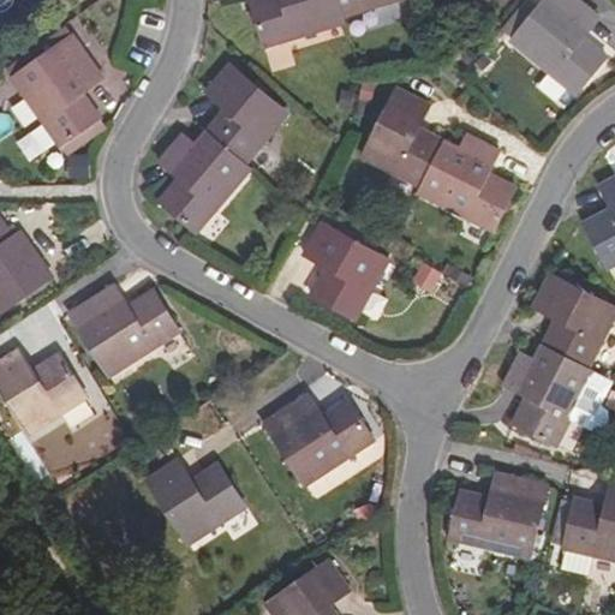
[(249,0),(260,41),(344,19),(341,10),(338,0),(249,0)]
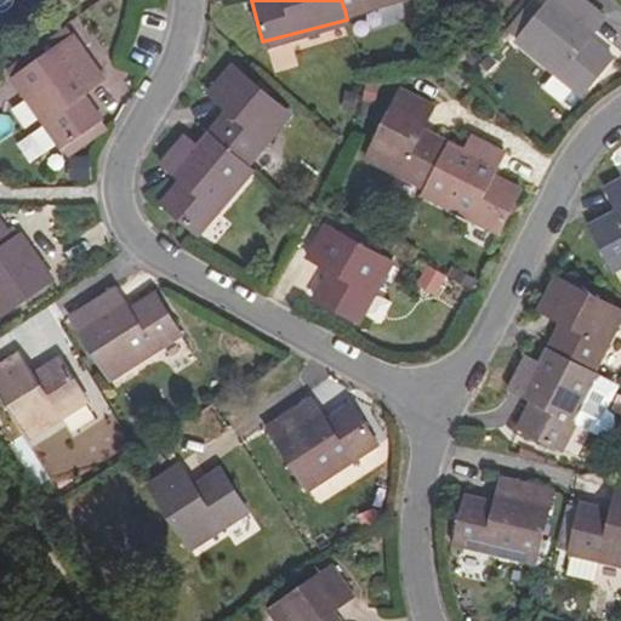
[(341,0),(345,10),(382,0),(341,0)]
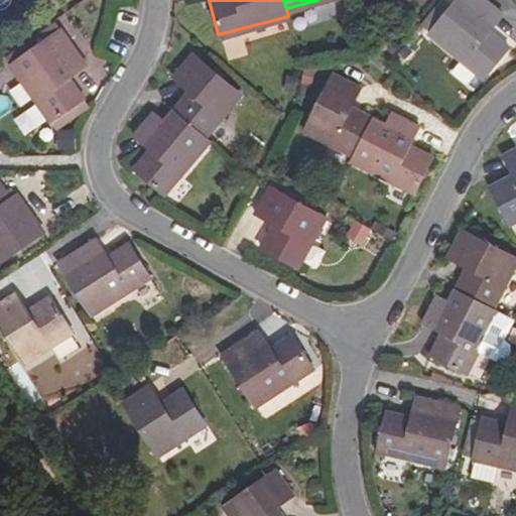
[(478,81),(507,49),(495,36),(491,39),(484,33),(499,17),(481,0),(458,0),(450,8),(441,0),(421,22),(431,31),(429,33),(478,81)]
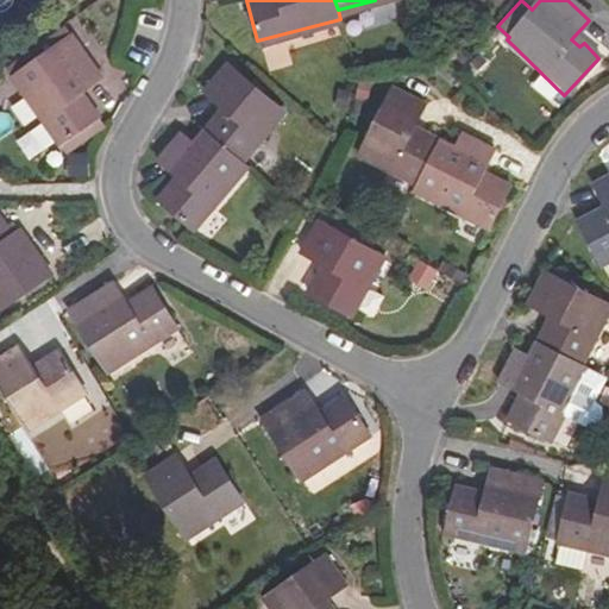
[(71,36),(13,73),(54,140),(96,114),(87,99),(80,102),(73,88),(96,74),(71,36)]
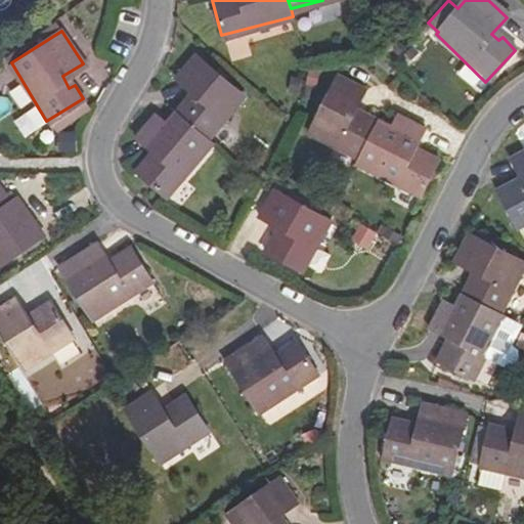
[(171,108),(206,137),(242,99),(197,55),(174,76),(189,90),(171,108)]
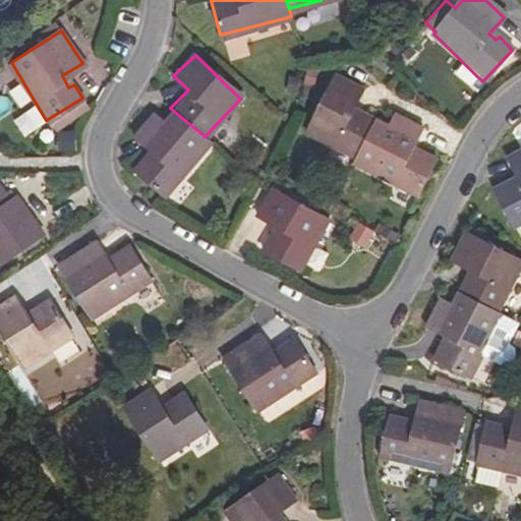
[(355,158),(377,118),(366,113),(359,113),(349,109),(360,89),(334,73),(304,127),(355,158)]
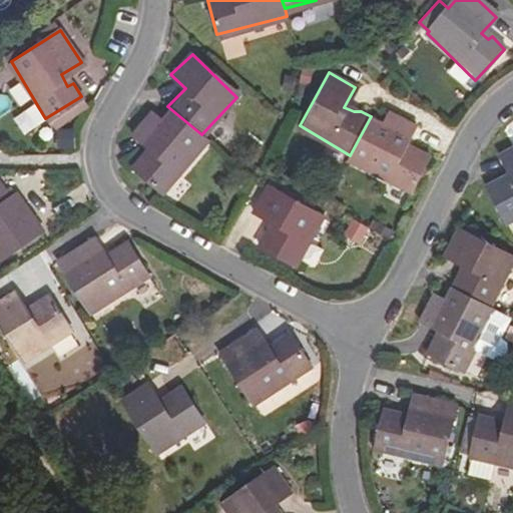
[(0,109),(9,107),(5,95),(0,97),(0,109)]
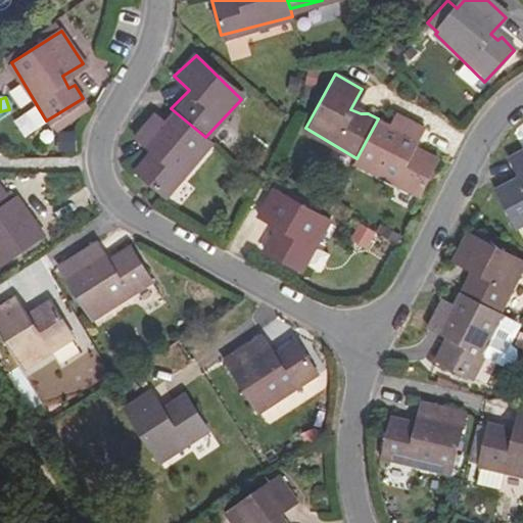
[(161,191),(209,142),(205,137),(171,108),(160,117),(154,111),(135,132),(149,147),(135,165),(161,191)]
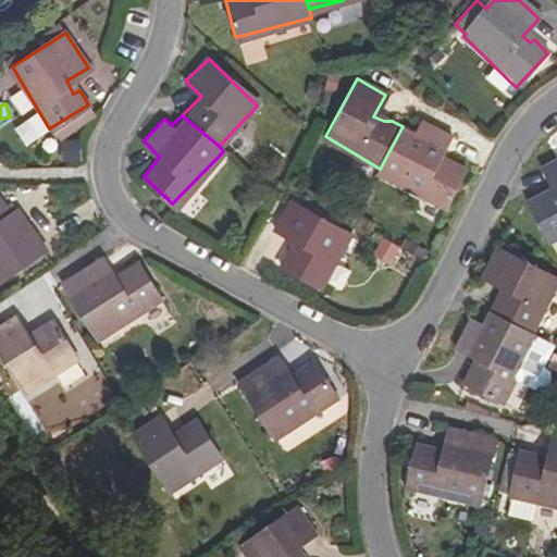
[(413,134),(403,126),(380,169),(378,172),(443,209),(463,169),(449,161),(443,165),(436,162),(448,139),(421,123),(413,134)]
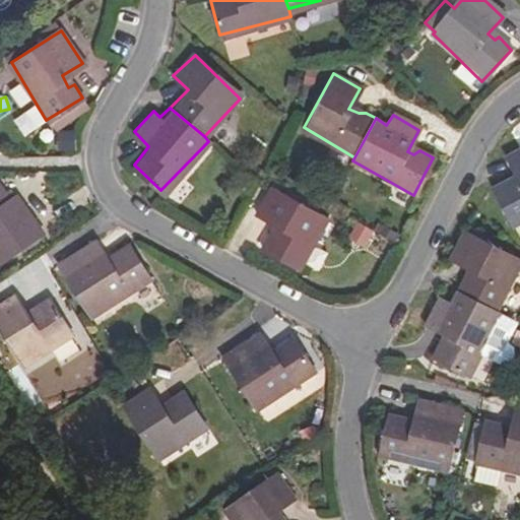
[(519,151),(510,156),(519,177),(519,183),(510,183),(495,189),(511,224),(519,220),(519,151)]
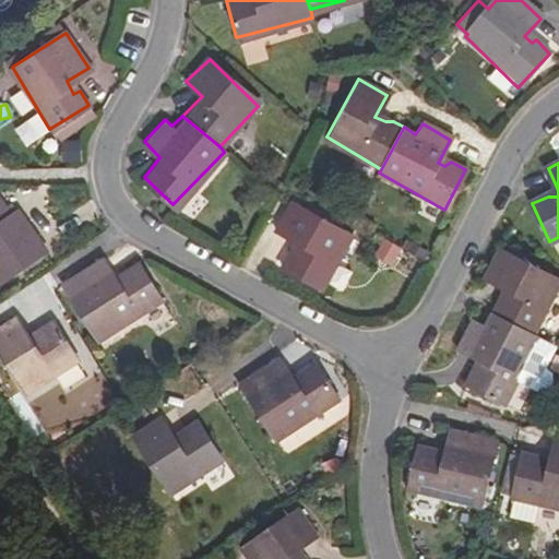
[(343,237),(285,204),(270,230),(296,246),(293,253),(288,251),(277,270),(313,290),(343,237)]
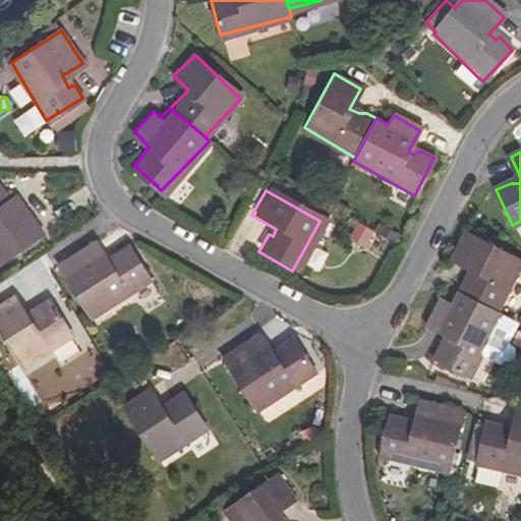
[(0,256),(39,233),(14,193),(0,200),(0,256)]
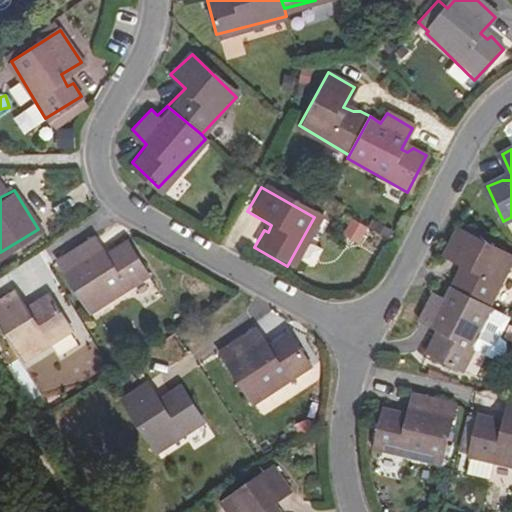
[(363,245),(374,229),(356,217),(345,234),(363,245)]
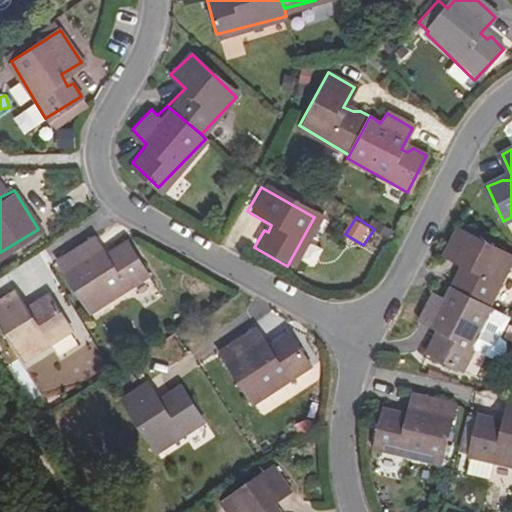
[(449,289),(483,306),(510,259),(456,233),(445,254),(467,267),(463,274),(458,271),(449,289)]
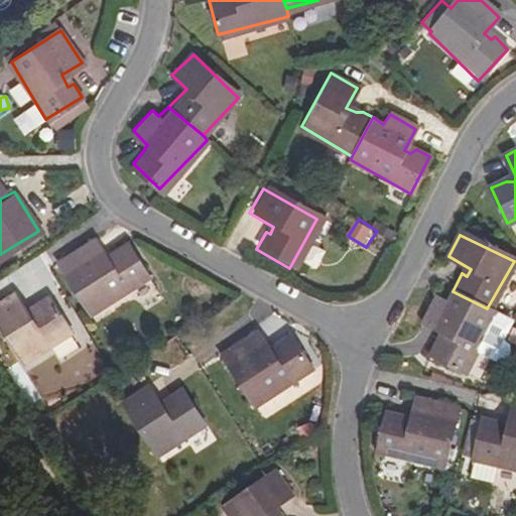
[(94,243),(57,264),(91,314),(149,279),(127,245),(115,252),(114,261),(109,264),(94,243)]
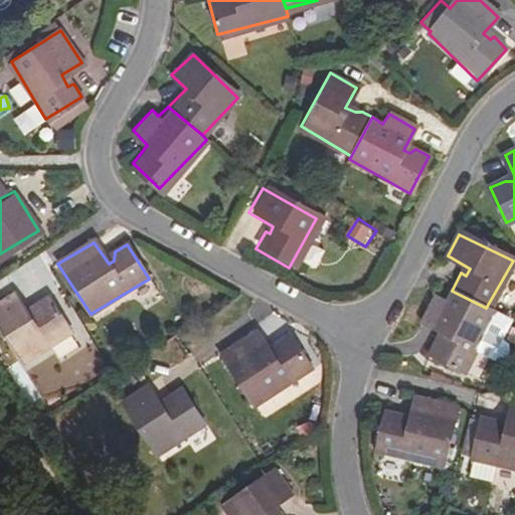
[(486,308),(452,291),(444,304),(432,299),(418,323),(443,333),(436,347),(436,359),(461,373),(494,313),(486,308)]
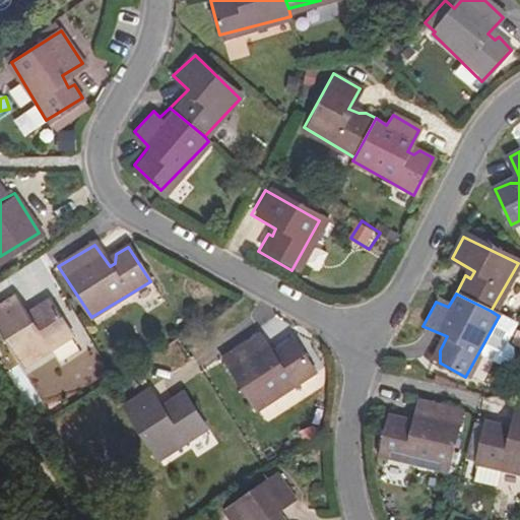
[(0,303),(0,336),(19,364),(68,333),(43,299),(30,307),(34,315),(26,318),(11,296),(0,303)]
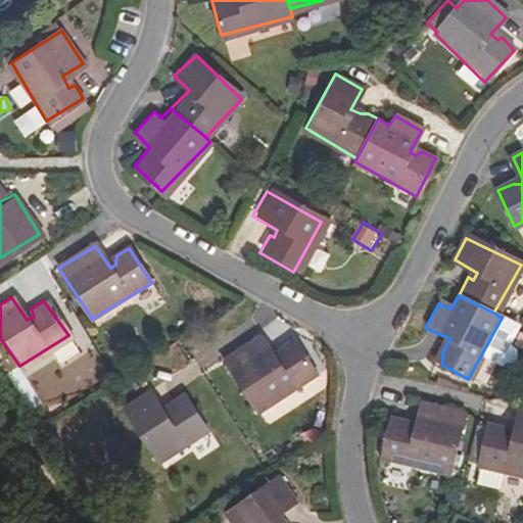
[(255,335),(220,358),(251,410),(312,374),(288,339),(277,348),(276,355),(267,357),(255,335)]
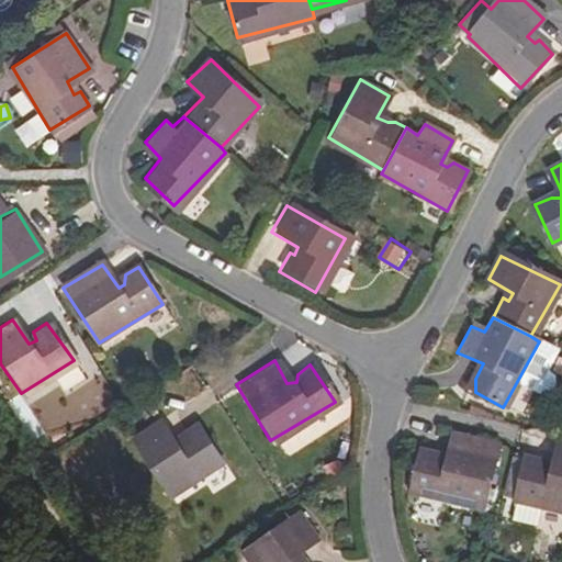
[(170,446),(154,420),(128,438),(164,494),(216,463),(191,425),(177,435),(175,446),(170,446)]
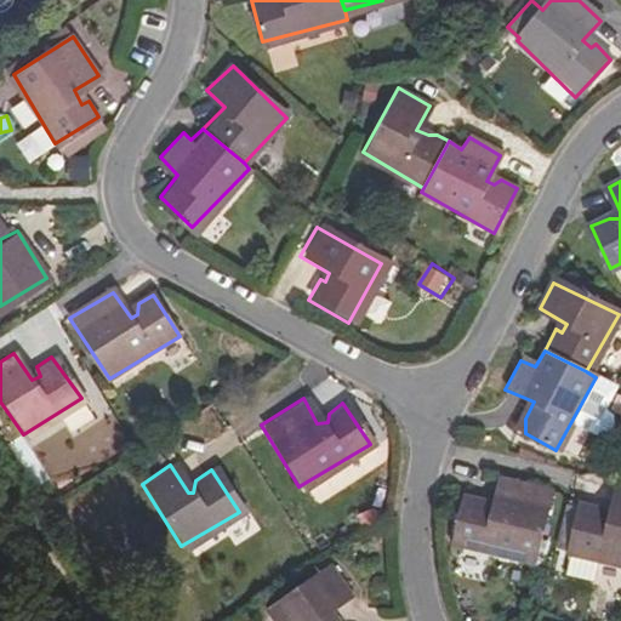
[(548,496),(496,480),(485,513),(473,511),(476,502),(461,497),(445,543),(527,565),(548,496)]
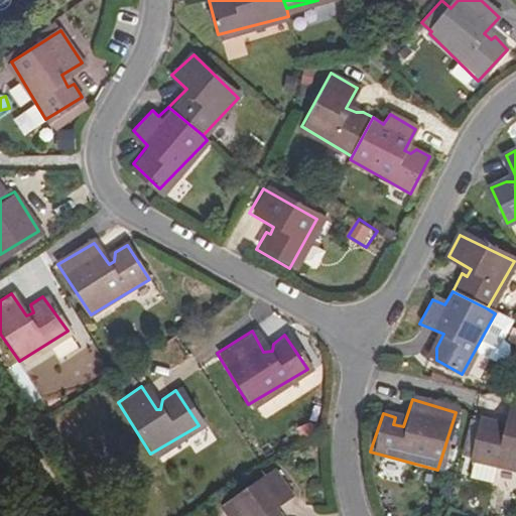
[(495,423),(480,419),(468,461),(515,474),(515,411),(510,409),(505,430),(497,429),(495,423)]
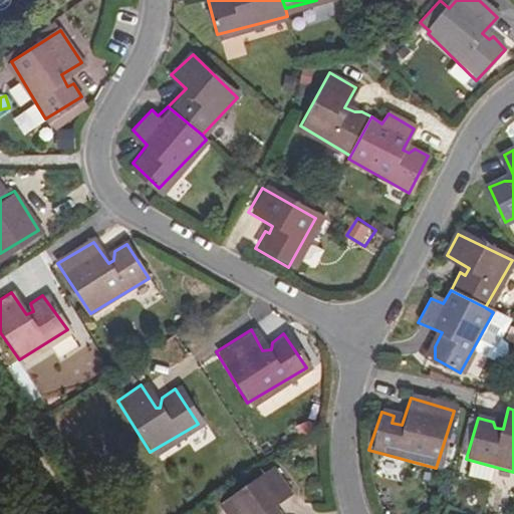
[(282,495),(267,471),(217,503),(224,513),(269,513),(264,507),(282,495)]
